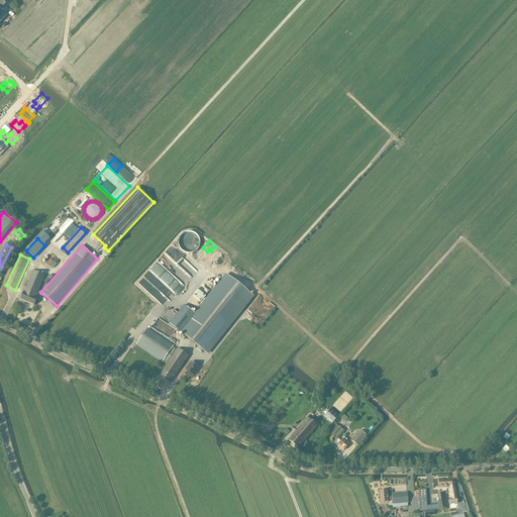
[(48,259),(44,264),(52,268),(54,267),(55,266),(56,267),(57,264),(48,259)]
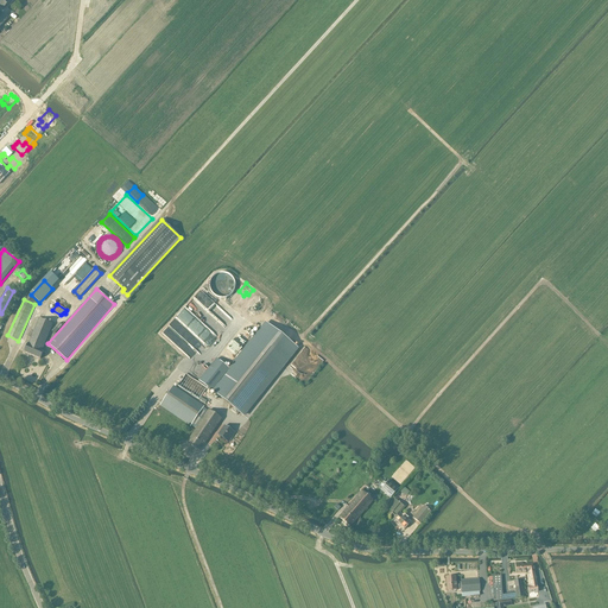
[(52,324),(46,321),(39,318),(29,344),(27,344),(24,353),(40,359),(44,352),(42,350),(52,324)]
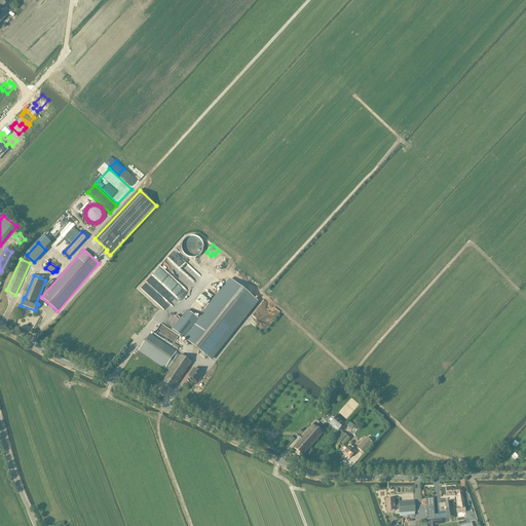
[(47,289),(53,282),(51,279),(45,287),(47,289)]
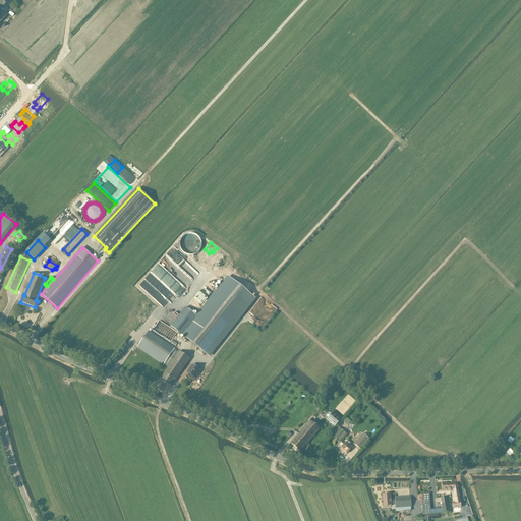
[(185,307),(171,326),(180,334),(209,356),(245,310),(219,289),(196,316),(185,307)]
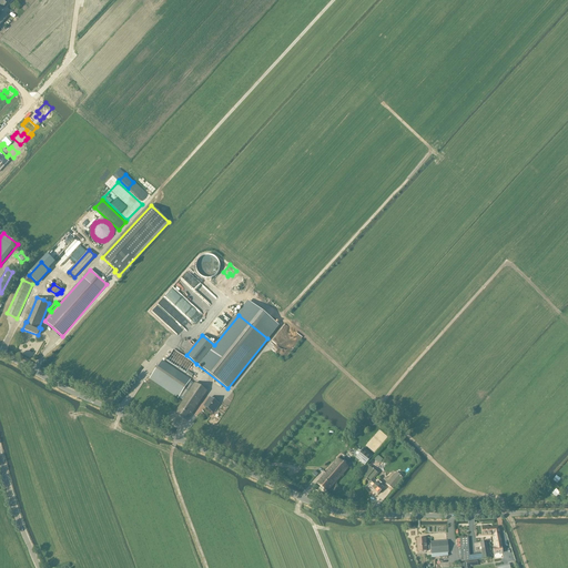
[(193,362),(174,350),(166,361),(185,373),(193,362)]
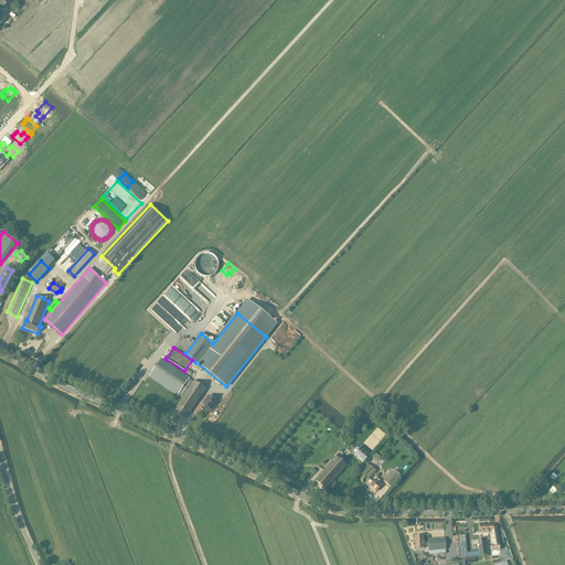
[(189,377),(160,359),(149,376),(178,396),(178,395),(182,398),(193,382),(189,379),(189,377)]
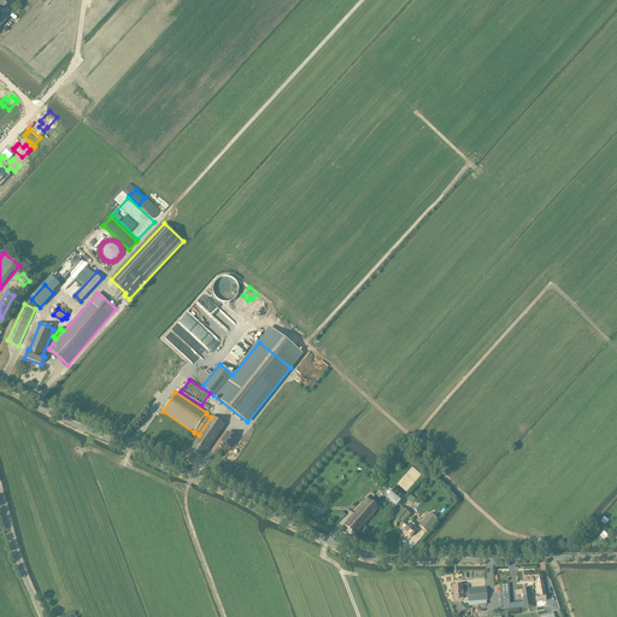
[(211,417),(199,435),(189,450),(203,458),(225,424),(212,416),(211,417)]
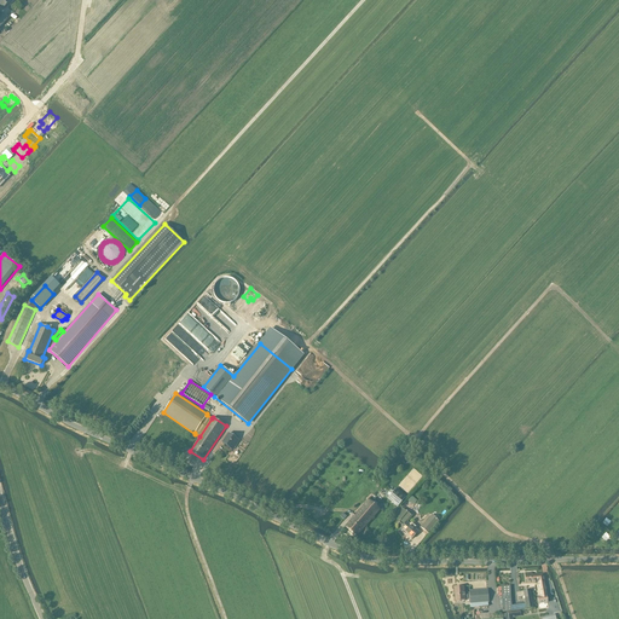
[(229,434),(223,444),(230,449),(233,444),(236,446),(239,441),(229,434)]
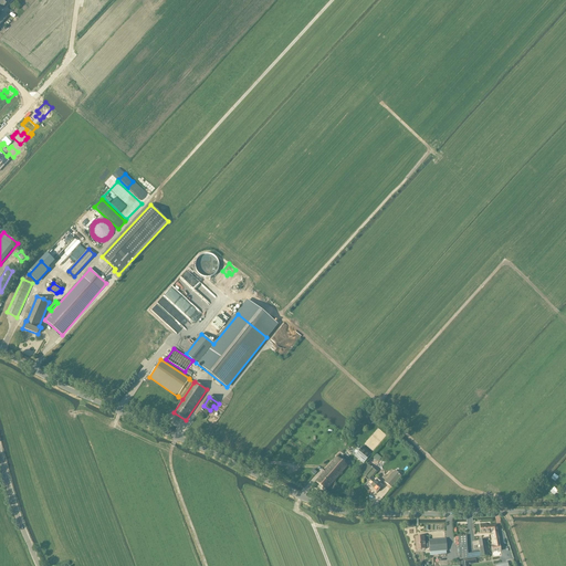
[(355,457),(364,463),(370,456),(363,448),(360,450),(357,448),(354,452),(357,454),(355,457)]
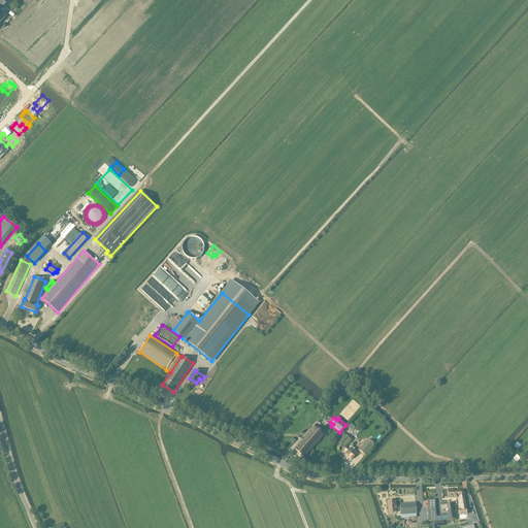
[(324,434),(315,426),(294,450),(303,458),(324,434)]
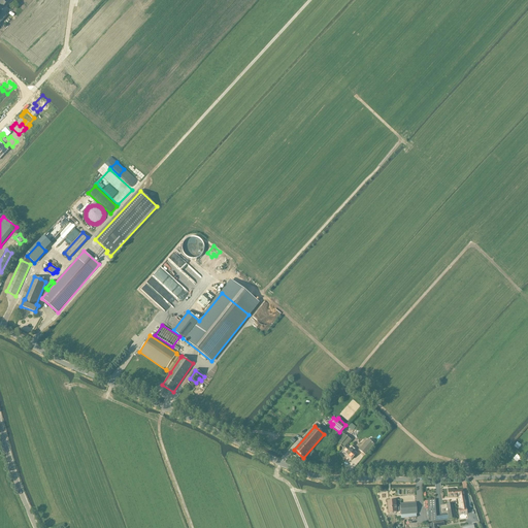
[(348,436),(348,437),(342,433),(335,441),(340,446),(339,447),(342,450),(341,451),(352,460),(357,454),(347,446),(352,440),(348,436)]
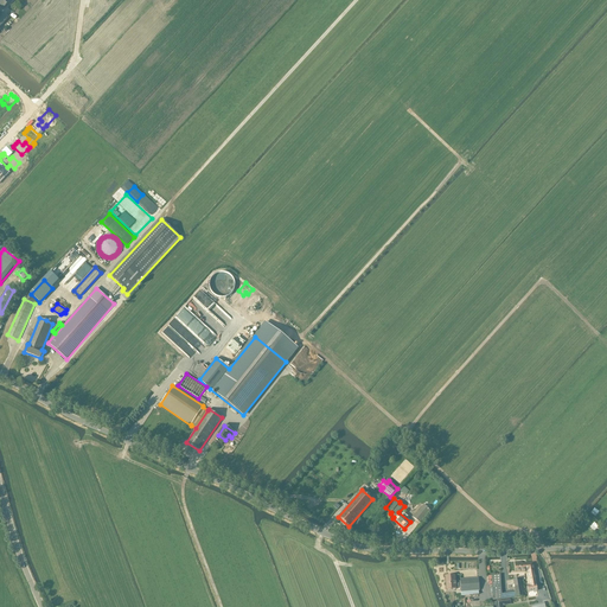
[(423,505),(413,517),(419,523),(430,511),(423,505)]
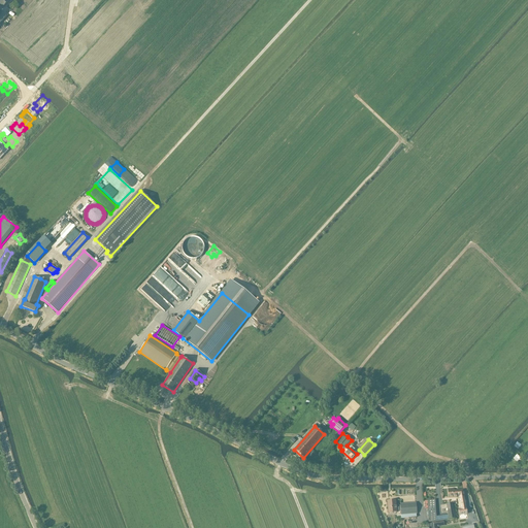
[(449,498),(458,497),(464,496),(463,490),(455,491),(454,489),(448,490),(449,498)]
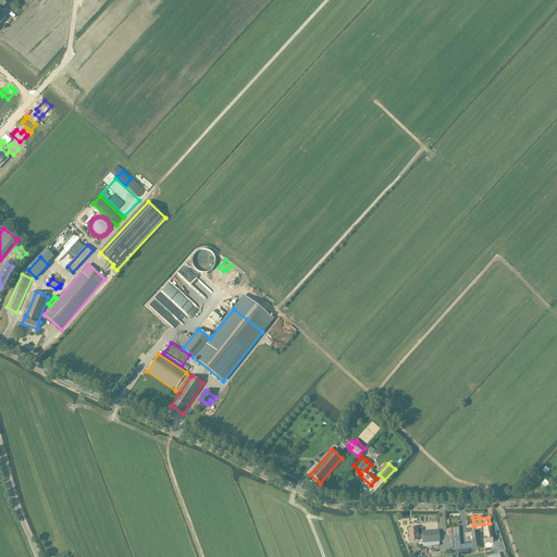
[(493,542),(490,523),(483,524),(485,537),(483,537),(484,543),(493,542)]
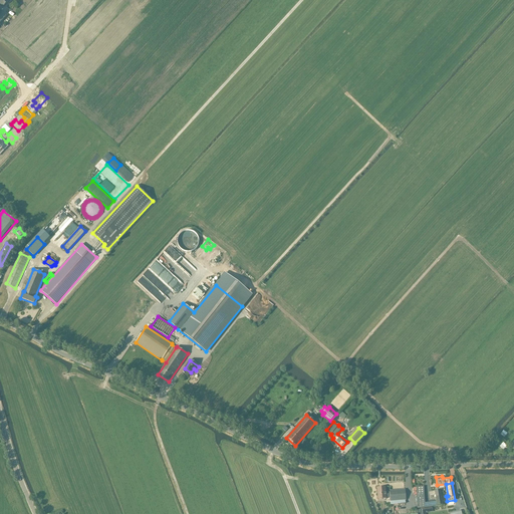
[(406,503),(405,500),(406,500),(405,489),(390,490),(390,492),(386,493),(386,487),(376,488),(377,499),(386,499),(386,497),(390,497),(391,504),(406,503)]
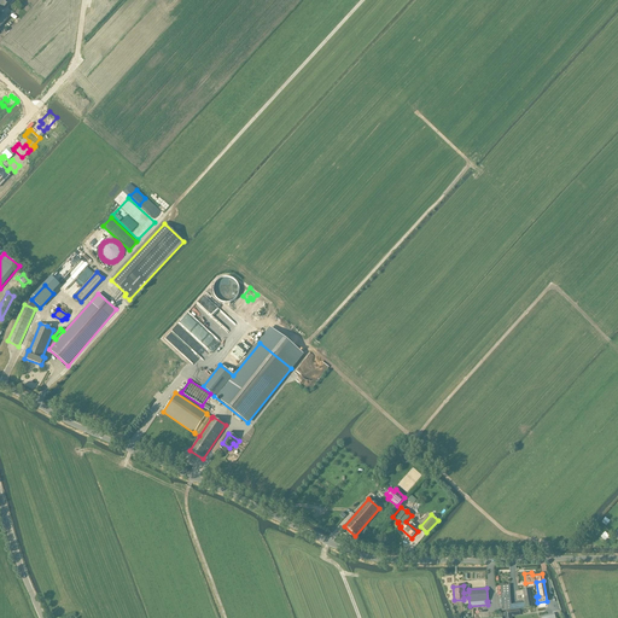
[(502,611),(512,610),(511,605),(509,586),(500,586),(500,587),(501,590),(502,611)]
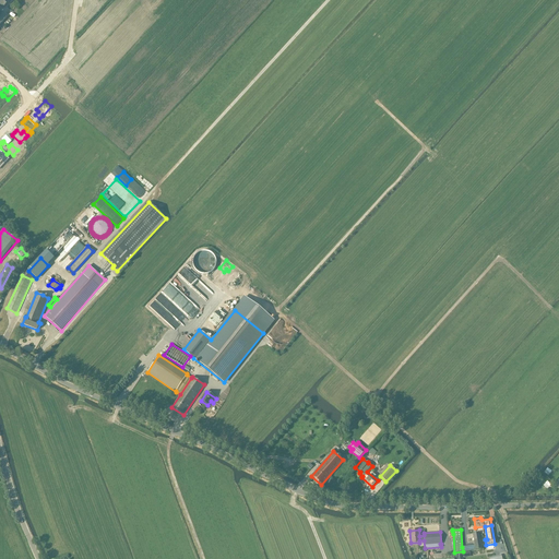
[(462,547),(463,551),(483,549),(480,533),(473,534),(475,546),(462,547)]
